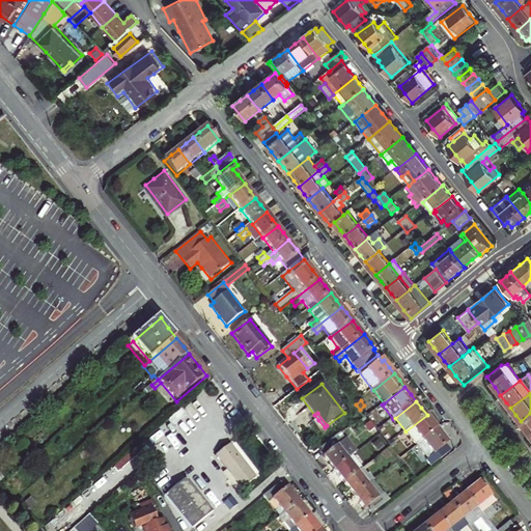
[(525,427),(530,435),(530,434),(530,413),(521,421),(525,427)]
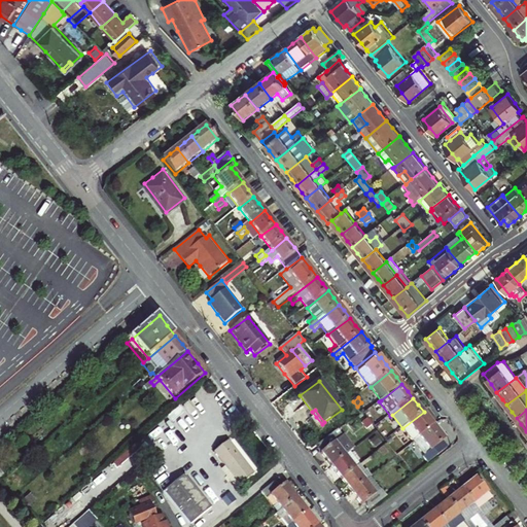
[(429,419),(424,412),(402,428),(414,443),(435,425),(429,419)]
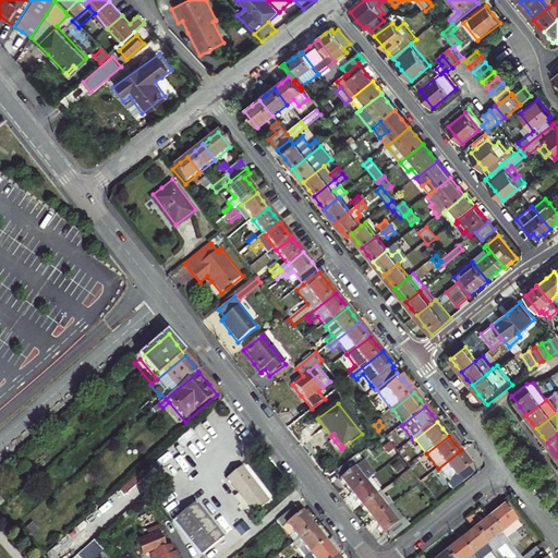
[(469,469),(472,465),(465,458),(461,450),(438,469),(450,483),(448,485),(453,492),(474,475),(469,469)]
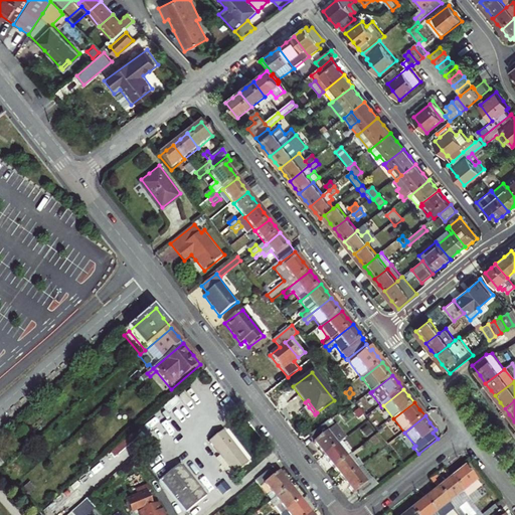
[(346,440),(332,421),(311,437),(316,442),(314,444),(318,449),(324,457),(338,446),(342,443),(346,440)]
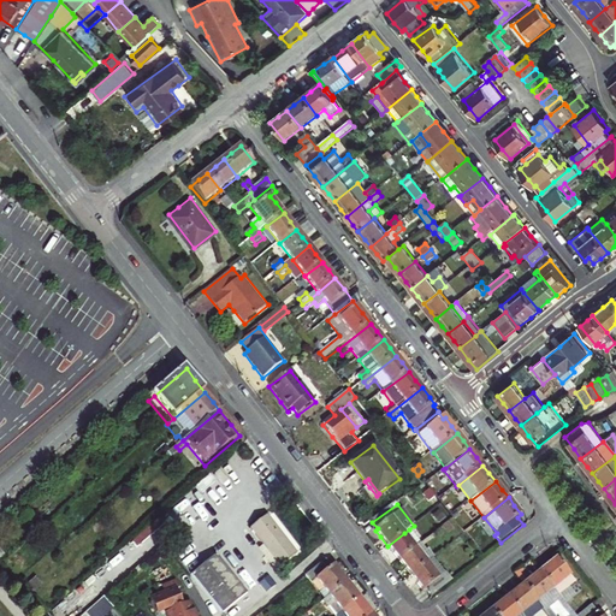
[(446,519),(440,511),(436,515),(440,522),(446,519)]
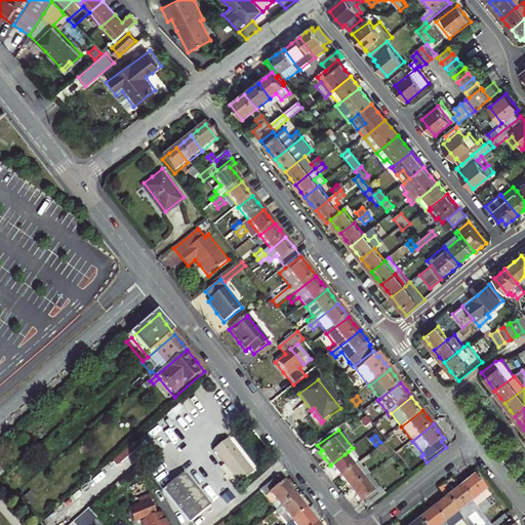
[(233,487),(233,488),(246,477),(235,461),(221,445),(207,456),(223,475),(233,487)]
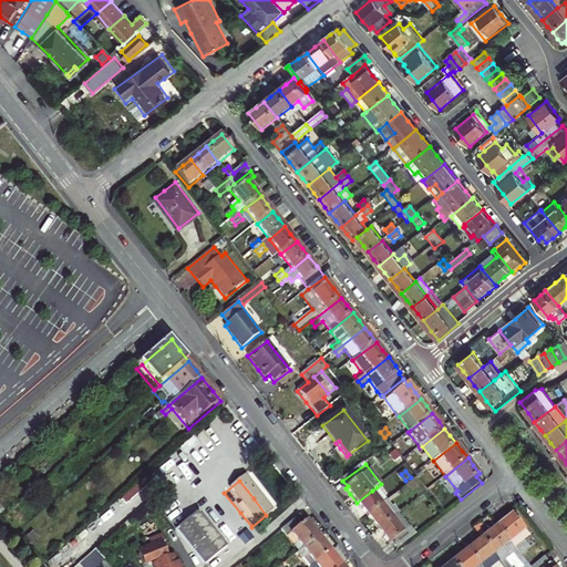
[(383,505),(388,501),(377,487),(372,491),(383,505)]
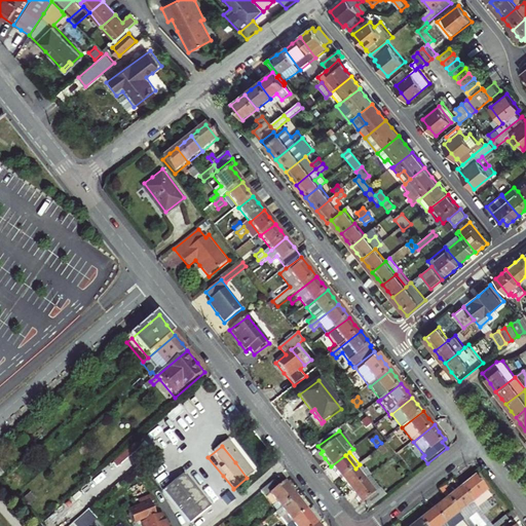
[(355,468),(345,455),(331,466),(336,472),(341,479),(355,468)]
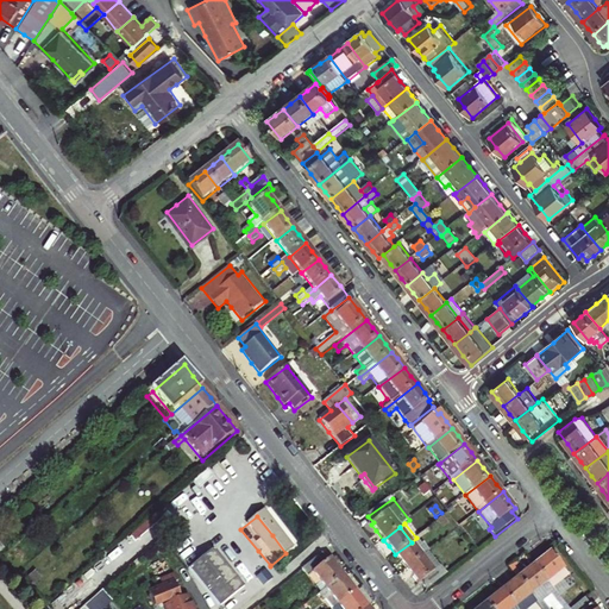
[(416,538),(412,542),(422,557),(427,553),(416,538)]
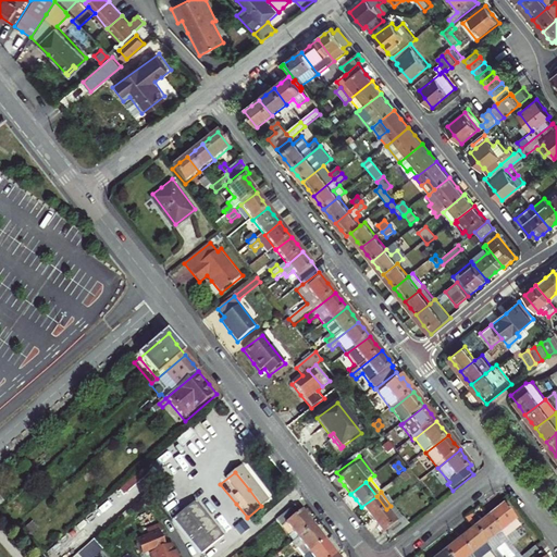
[(386,509),(376,496),(361,507),(367,514),(372,520),(386,509)]
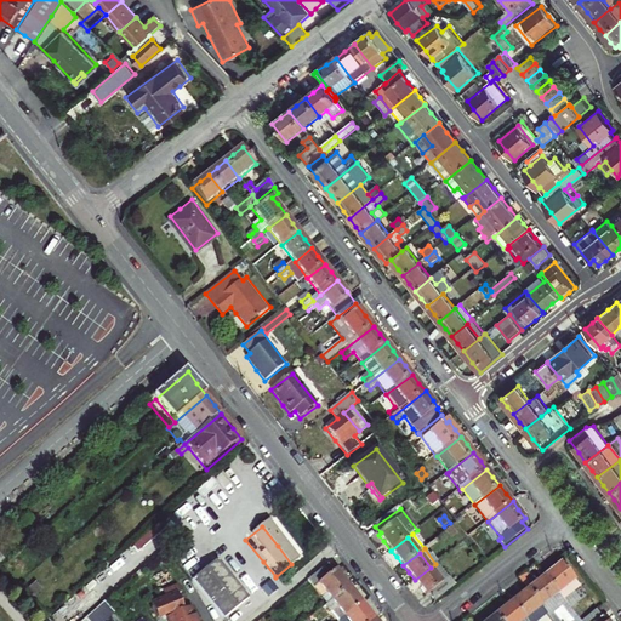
[(250,599),(218,560),(198,579),(228,616),(250,599)]
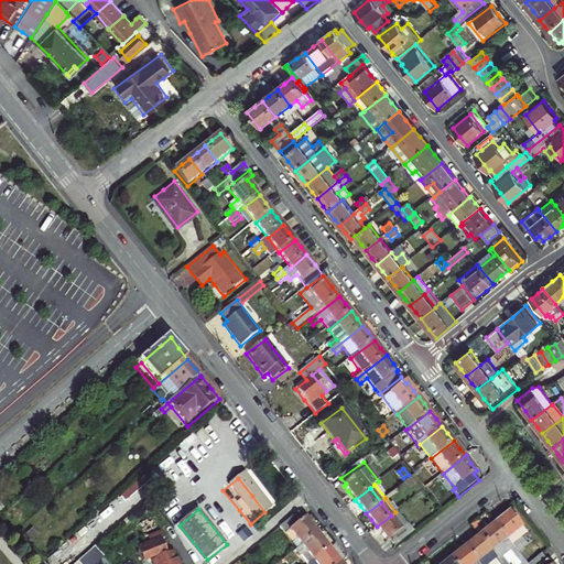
[(245,528),(250,523),(239,510),(235,513),(245,528)]
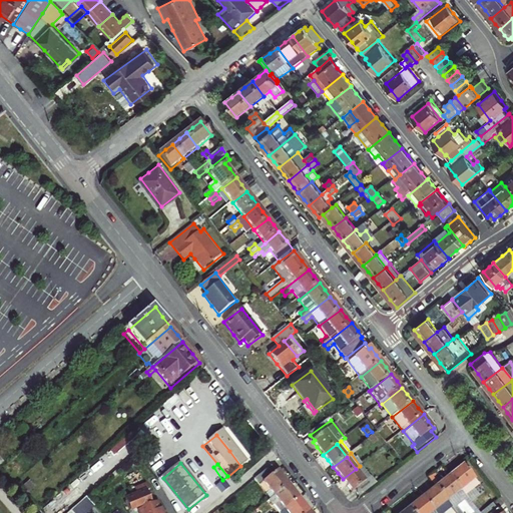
[(366,481),(371,477),(361,465),(360,466),(356,469),(366,481)]
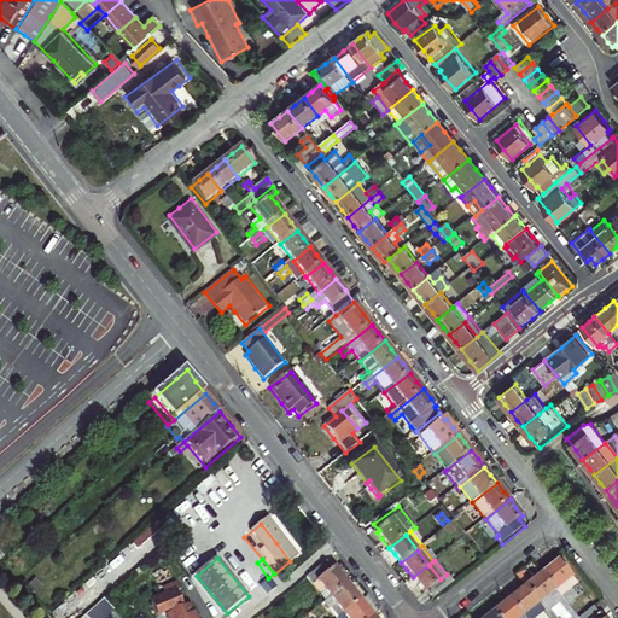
[(560,596),(561,598),(572,589),(578,586),(559,560),(551,566),(542,572),(557,590),(560,596)]
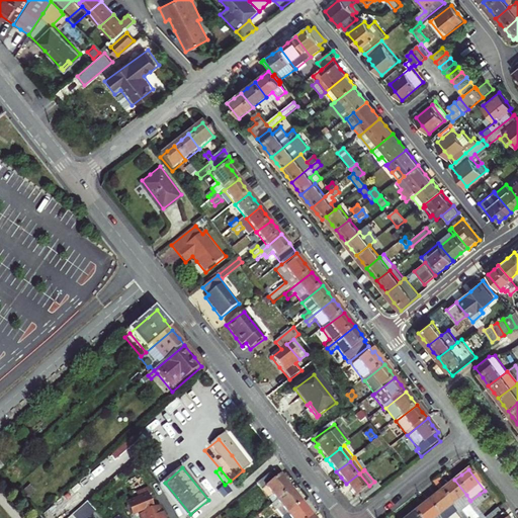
[(380,488),(375,482),(374,482),(369,486),(359,473),(346,484),(352,491),(356,497),(359,495),(363,501),(380,488)]
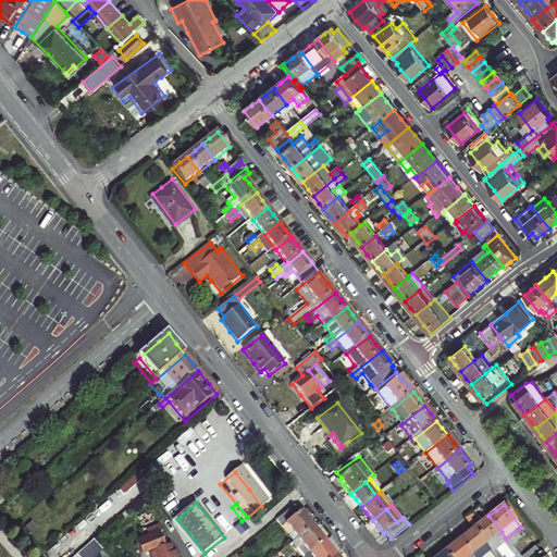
[(286,512),(285,511),(263,529),(265,531),(288,511),(286,512)]
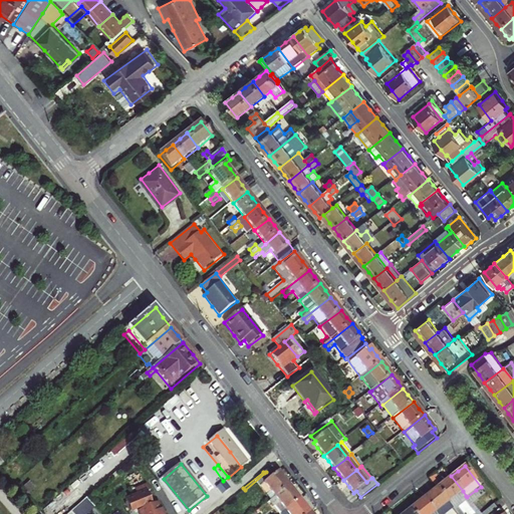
[(272,475),(270,476),(266,472),(245,490),(248,495),(253,490),(263,503),(282,488),(277,481),(272,475)]
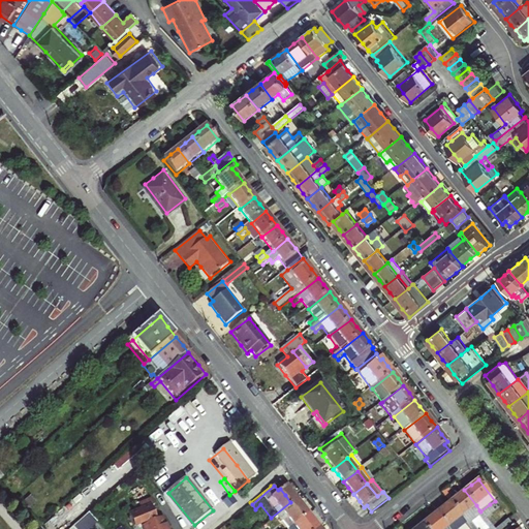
[(458,495),(450,501),(462,517),(467,522),(469,525),(483,514),(480,511),(479,510),(476,505),(464,490),(458,495)]
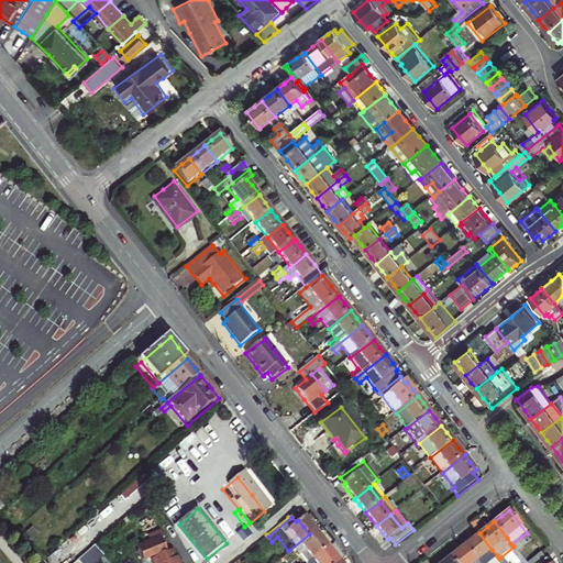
[(36,540),(45,533),(39,525),(30,532),(36,540)]
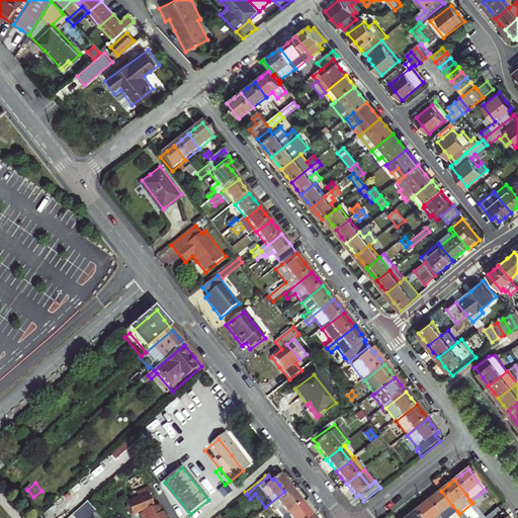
[(165,517),(161,506),(157,508),(151,493),(154,492),(151,486),(139,490),(142,497),(128,502),(134,516),(141,514),(142,517),(165,517)]
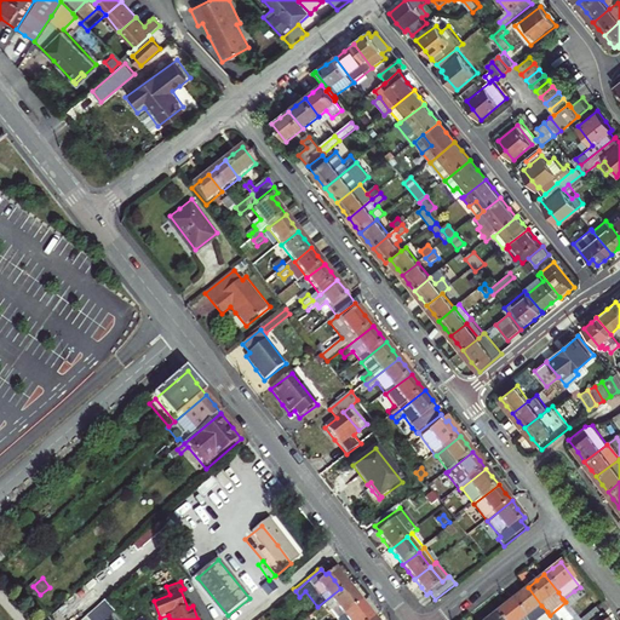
[(541,606),(528,587),(520,593),(511,600),(527,619),(537,619),(547,612),(541,606)]
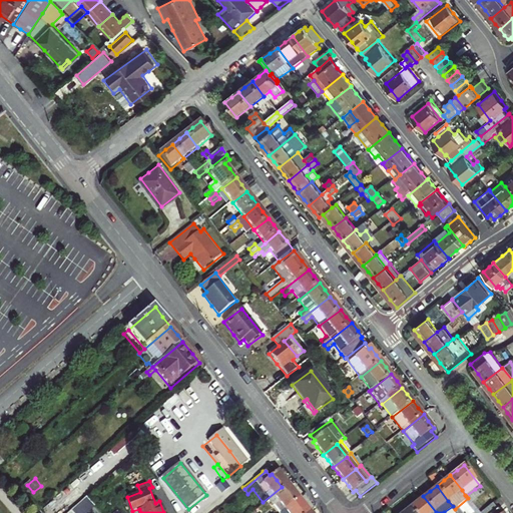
[(272,512),(276,512),(293,500),(288,494),(282,487),(263,502),(272,512)]
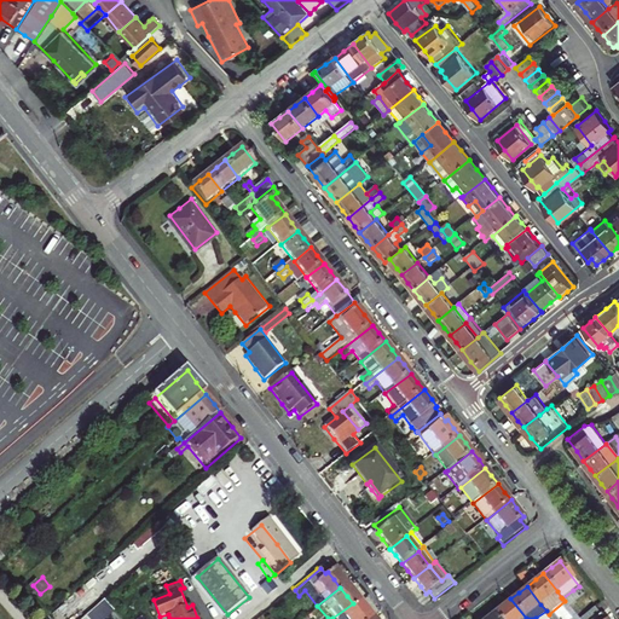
[(565,601),(570,607),(579,599),(573,590),(562,599),(565,601)]
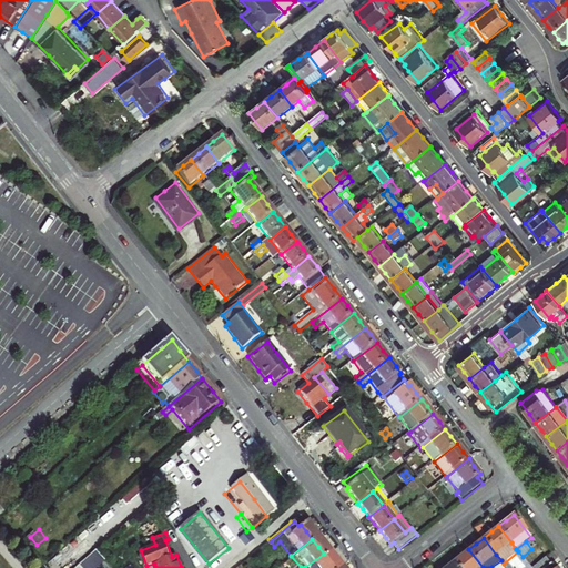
[(483,567),(468,549),(462,556),(454,561),(458,567),(483,567)]
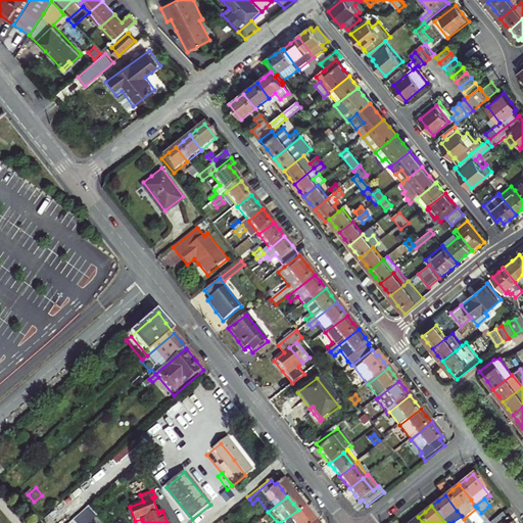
[(70,522),(88,522),(96,517),(88,507),(69,521),(70,522)]
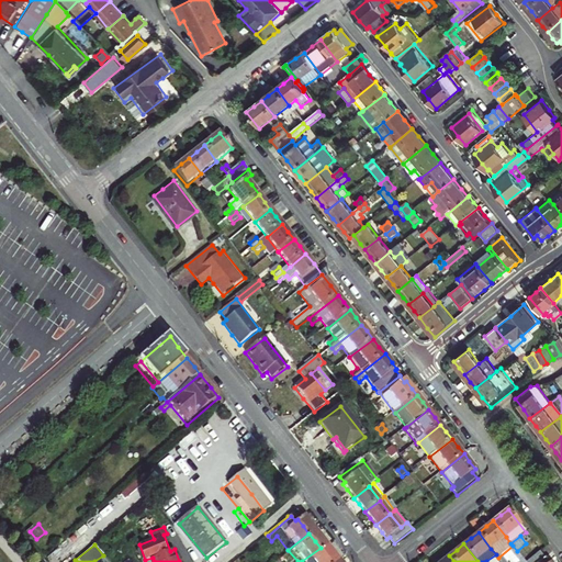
[(332,561),(327,555),(321,548),(302,561),(332,561)]
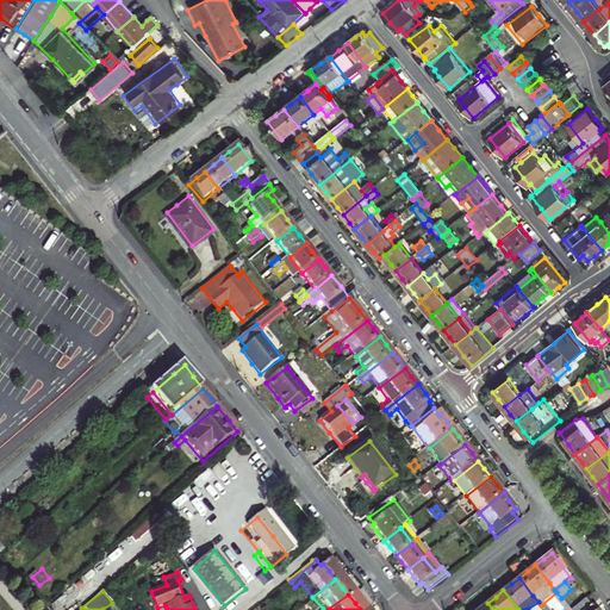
[(570,609),(586,609),(592,607),(585,598),(570,609)]
